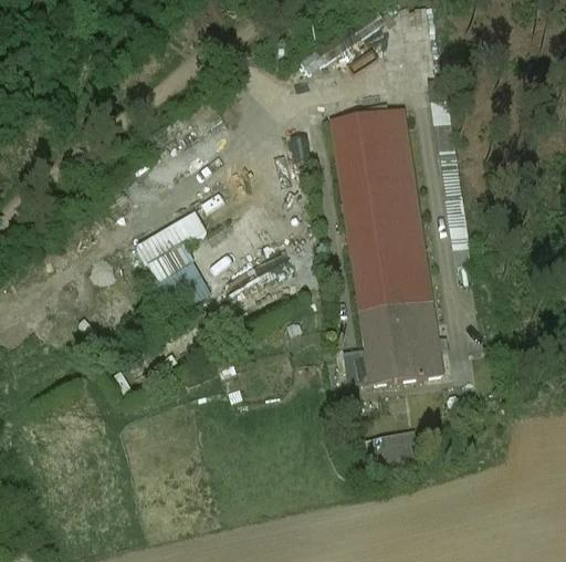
[(442,378),(404,115),(329,125),(364,353),(343,357),(348,391),(370,388),(371,389),(442,378)]
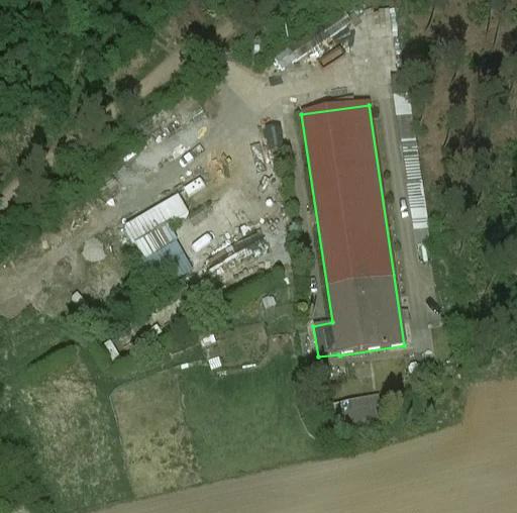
[(178,238),(169,223),(190,211),(179,192),(124,223),(145,258),(178,238)]
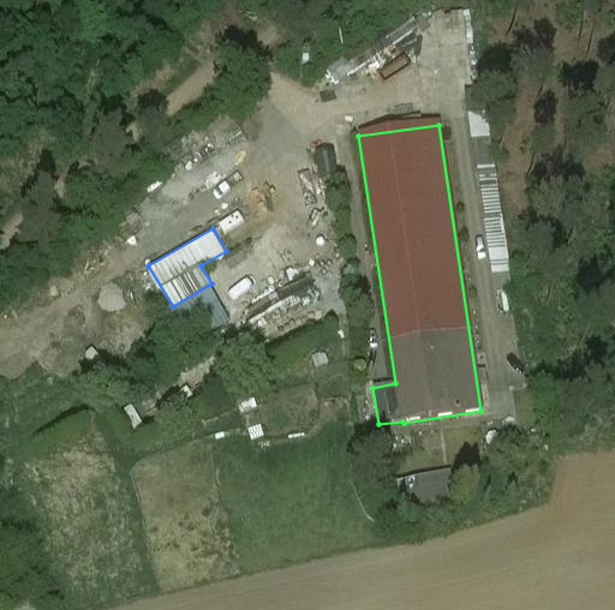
[(311,270),(249,300),(256,316),(320,286),(311,270)]
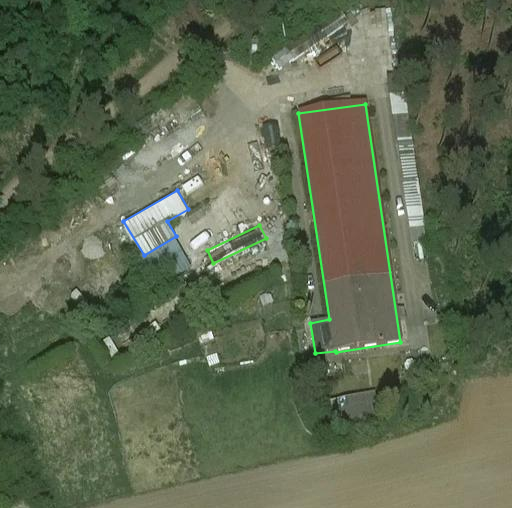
[(110,334),(102,339),(113,359),(121,355),(110,334)]
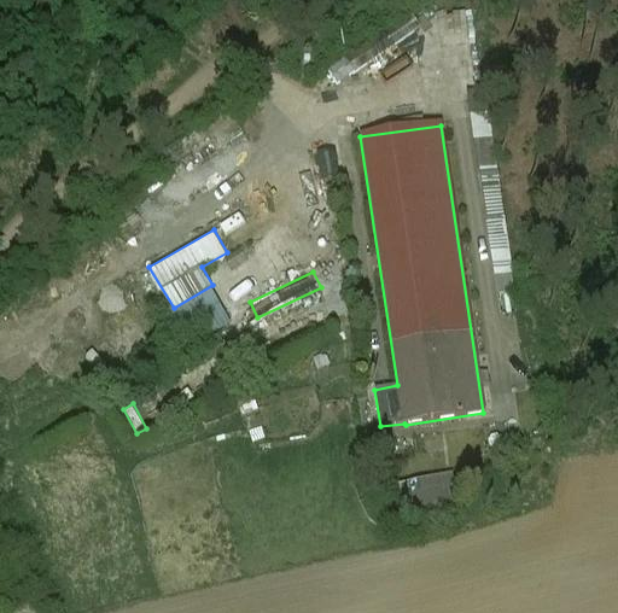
[(470,511),(459,466),(418,476),(429,520),(470,511)]
